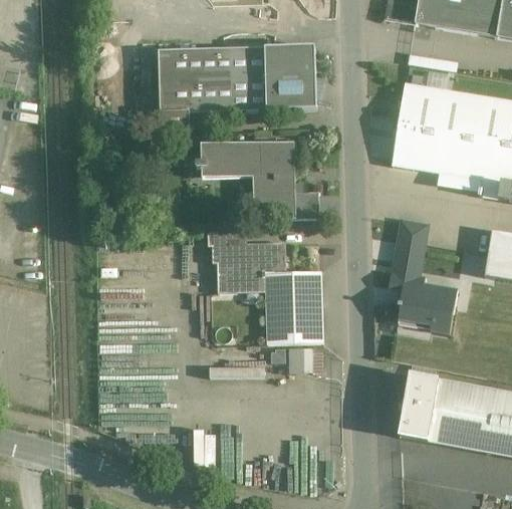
[(387,0),(384,18),(511,38),(511,0),(387,0)]
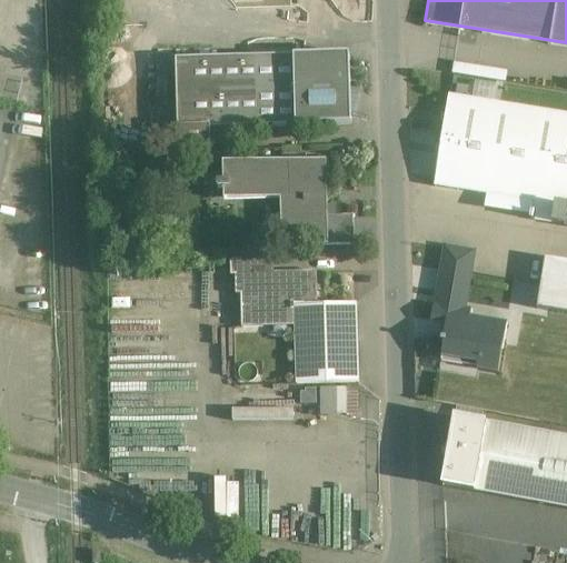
[(347,50),(175,56),(177,143),(208,143),(208,123),(349,120),(347,50)]
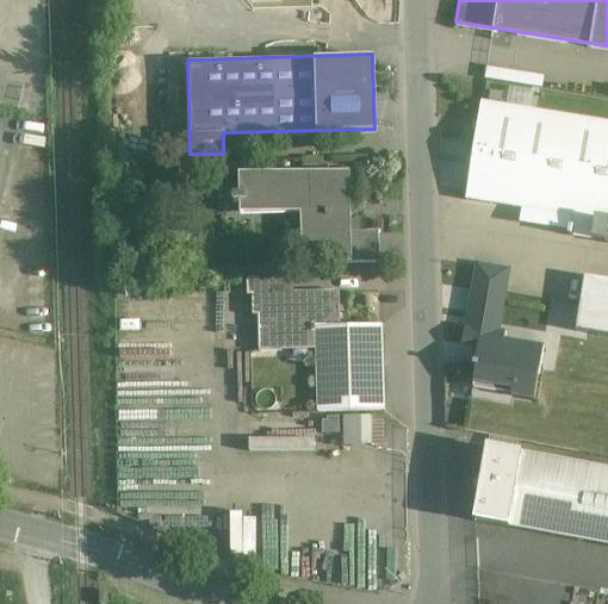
[(597,110),(607,110),(607,93),(600,92),(597,110)]
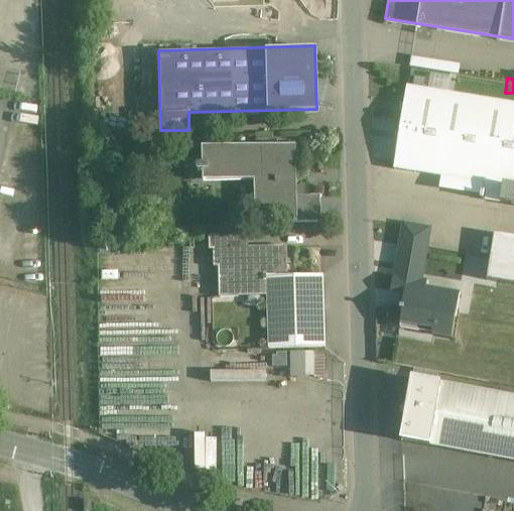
[(513,100),(404,83),(392,164),(482,179),(479,195),(510,200),(512,184),(513,184),(513,100)]
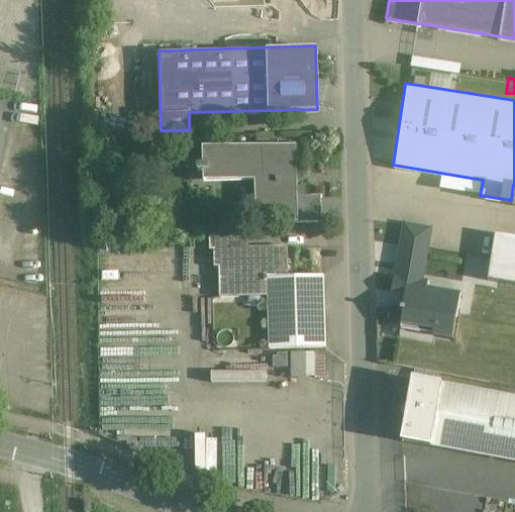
[(294,141),(201,144),(202,166),(218,165),(218,168),(258,167),(260,219),(319,217),(319,192),(295,192),(294,141)]
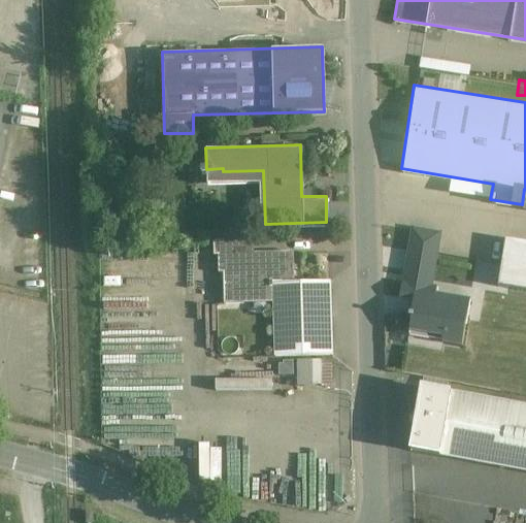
[(384,223),(384,258),(400,258),(400,249),(404,249),(404,223),(384,223)]
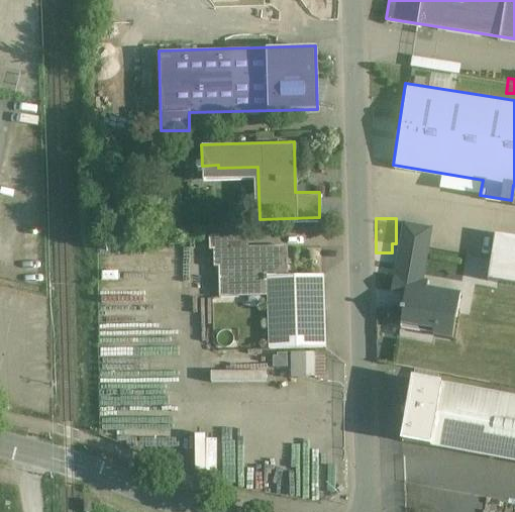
[(427,226),(403,222),(395,267),(419,272),(427,226)]
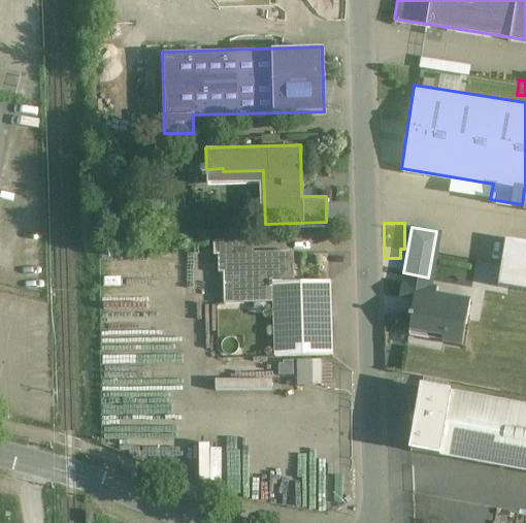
[(240,250),(239,237),(211,238),(212,252),(216,252),(216,250),(240,250)]
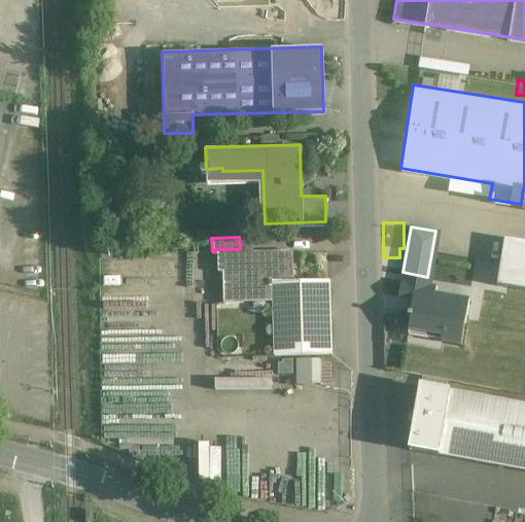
[(524,249),(504,246),(497,286),(524,290),(524,249)]
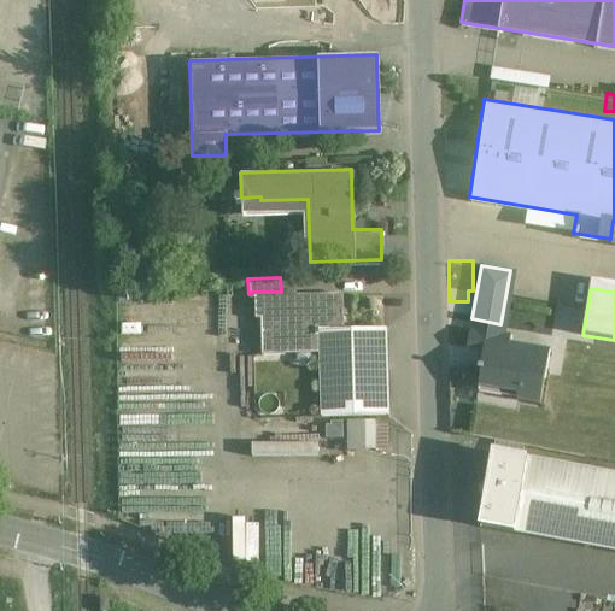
[(281,292),(252,292),(252,294),(253,315),(259,315),(261,351),(317,350),(316,325),(341,325),(340,291),(281,292)]
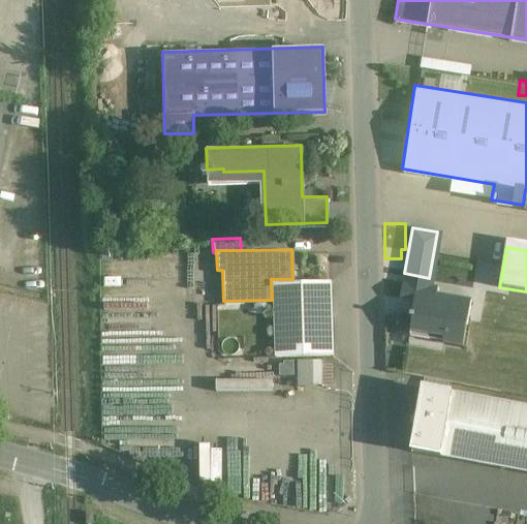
[(467,299),(434,294),(435,284),(401,278),(398,295),(412,296),(409,312),(406,312),(406,314),(410,315),(408,327),(442,333),(441,339),(461,342),(469,298),(467,298),(467,299)]
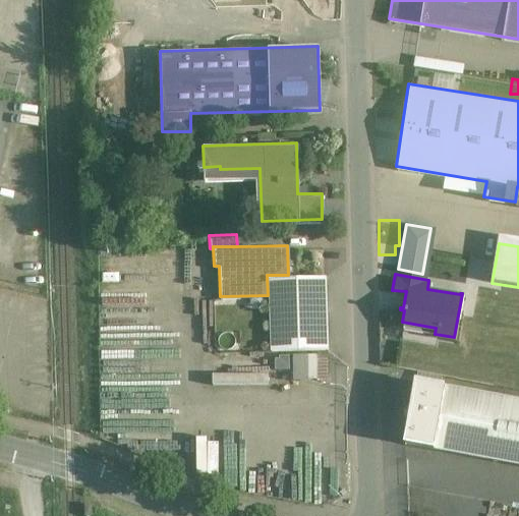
[(323,275),(294,275),(288,275),(267,275),(268,295),(269,348),(325,347),(323,275)]
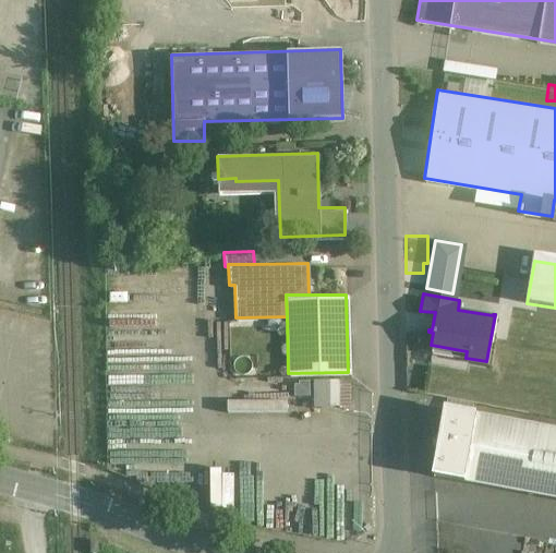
[(425,400),(471,409),(473,398),(414,387),(411,404),(424,406),(425,400)]
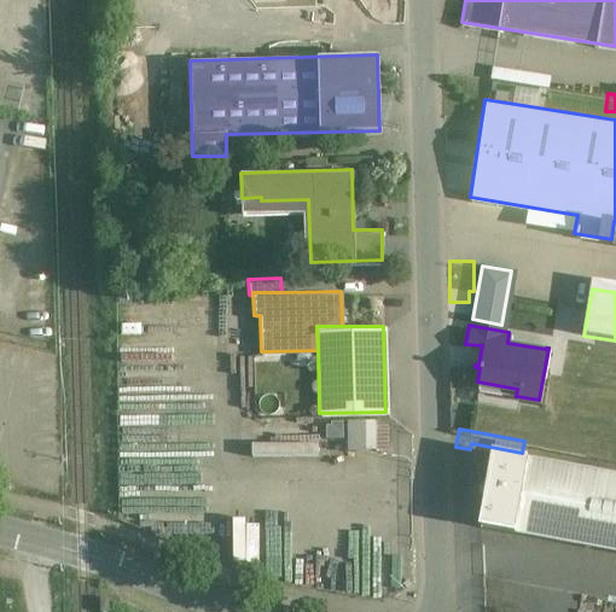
[(615,473),(492,450),(478,524),(512,530),(513,530),(615,549),(615,473)]
